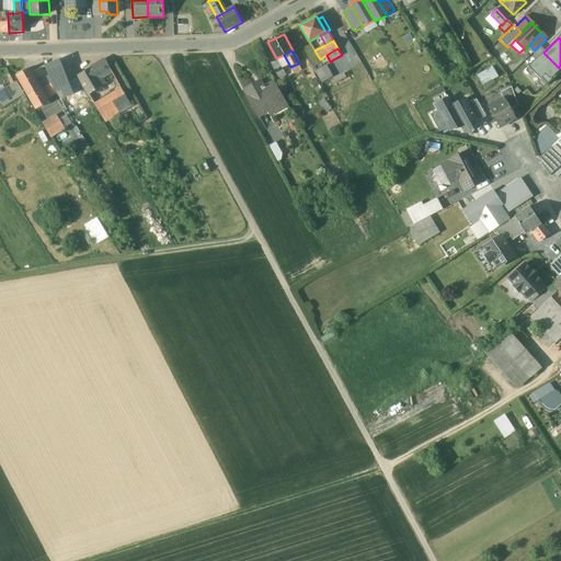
[(558,67),(544,53),(536,60),(550,75),(558,67)]
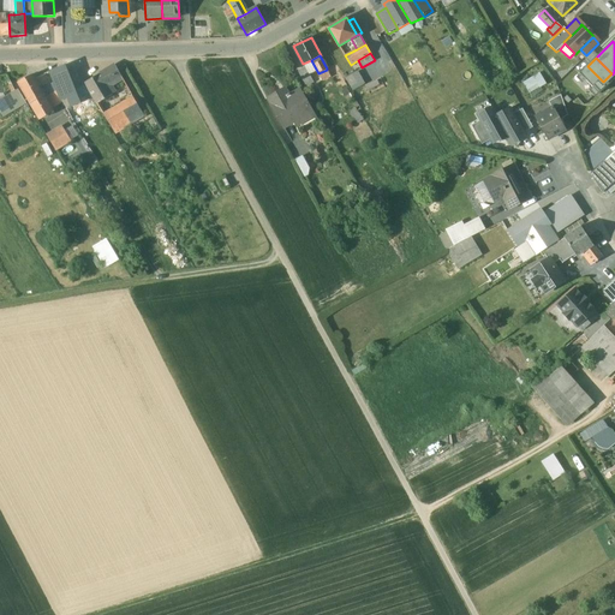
[(66,65),(49,72),(54,84),(58,91),(61,101),(69,99),(77,94),(66,65)]
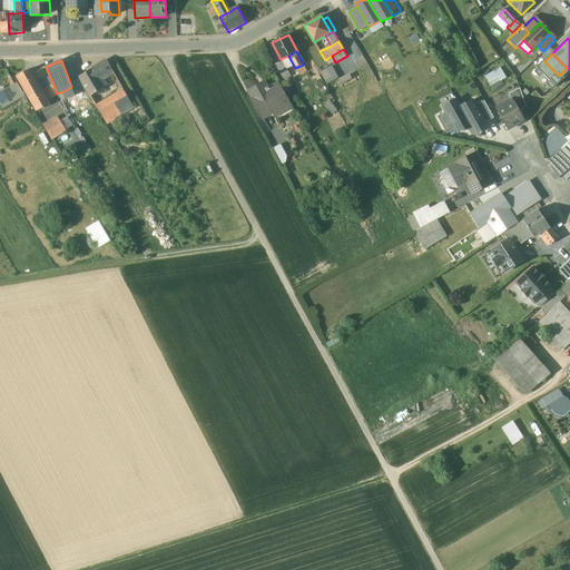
[(107,60),(100,65),(109,80),(116,77),(107,60)]
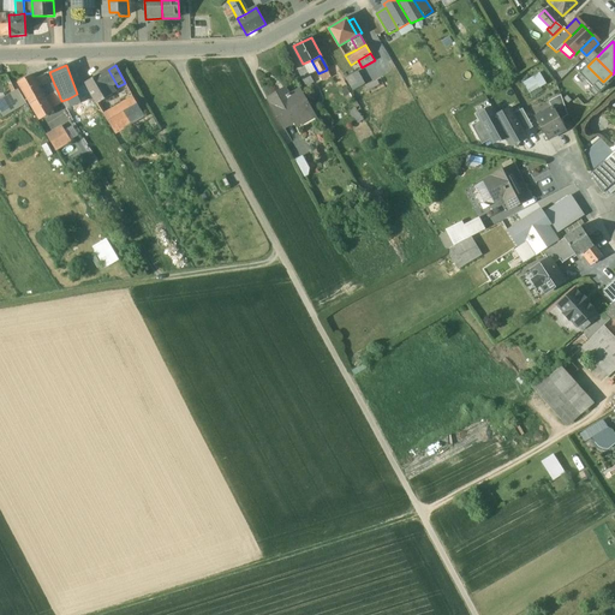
[(603,82),(587,66),(580,72),(596,88),(596,89),(603,82)]
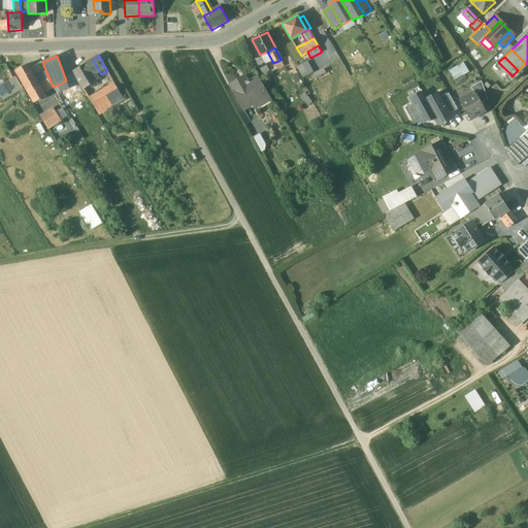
[(269,70),(262,58),(256,61),(262,73),(269,70)]
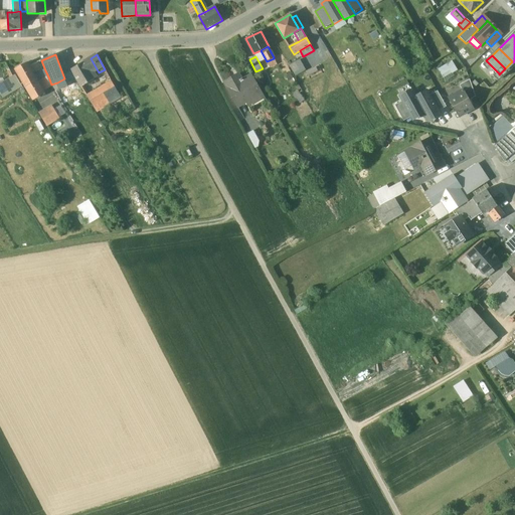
[(99,72),(91,58),(84,61),(94,76),(99,72)]
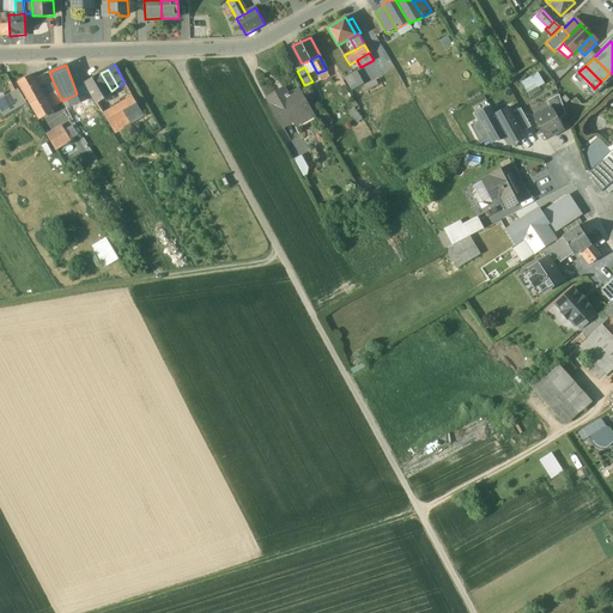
[(326,70),(317,73),(321,80),(329,76),(326,70)]
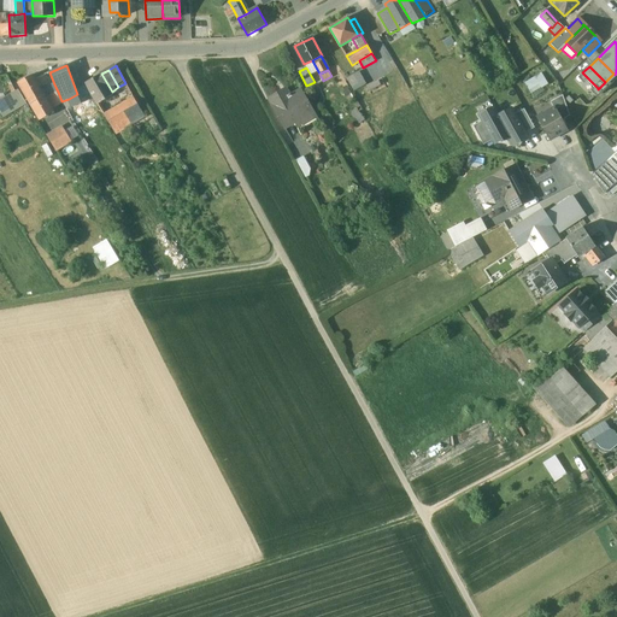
[(347,77),(353,90),(366,83),(360,71),(347,77)]
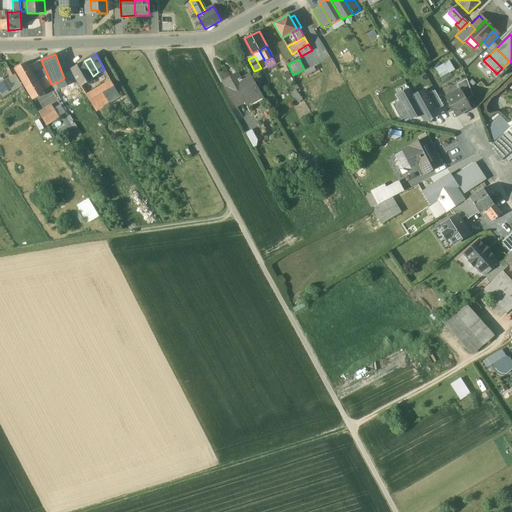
[(93,76),(84,61),(71,69),(81,86),(88,82),(94,79),(93,76)]
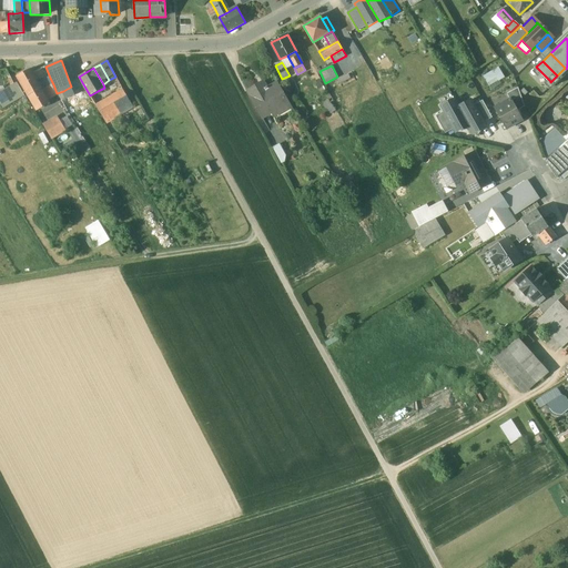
[(498,68),(484,77),(490,88),(505,78),(498,68)]
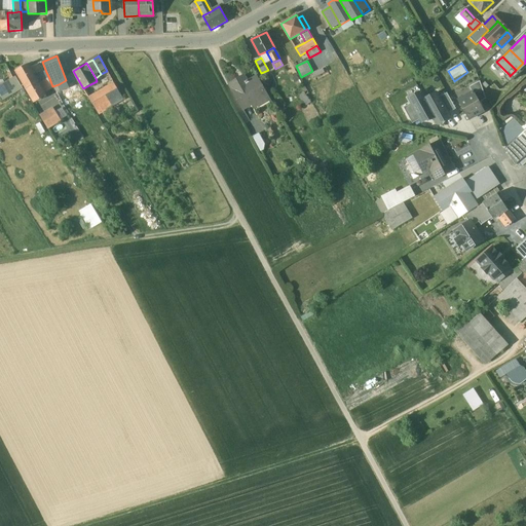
[(29,65),(15,71),(26,88),(38,82),(36,77),(29,65)]
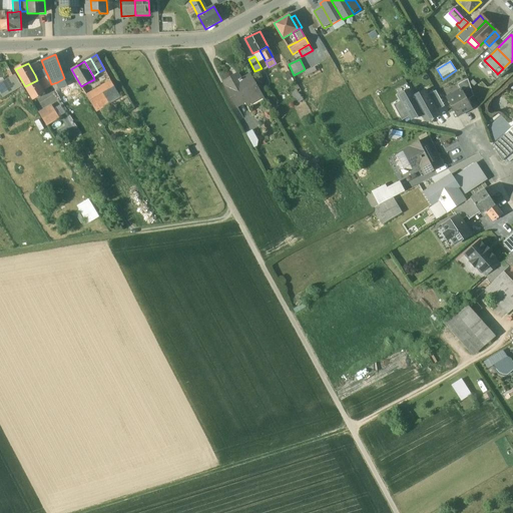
[(305,71),(309,77),(316,72),(312,66),(305,71)]
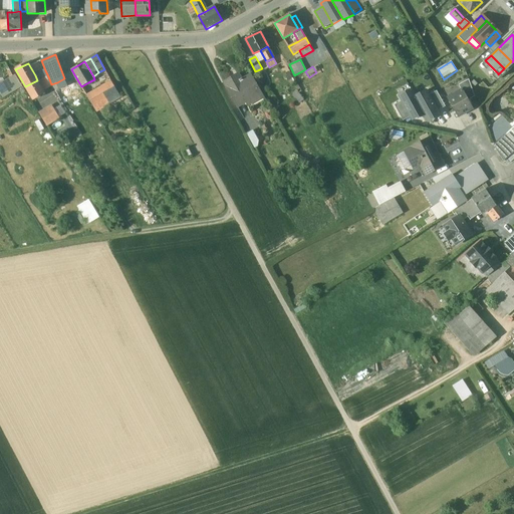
[(504,68),(498,74),(498,73),(493,78),(499,84),(509,74),(504,68)]
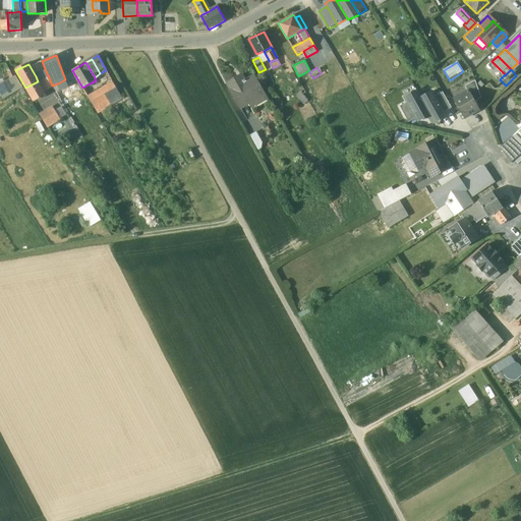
[(106,70),(100,73),(107,85),(113,82),(106,70)]
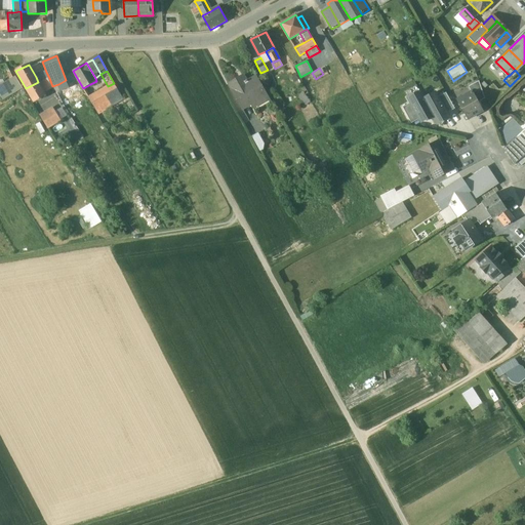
[(46,72),(36,77),(38,82),(39,83),(43,81),(49,78),(46,72)]
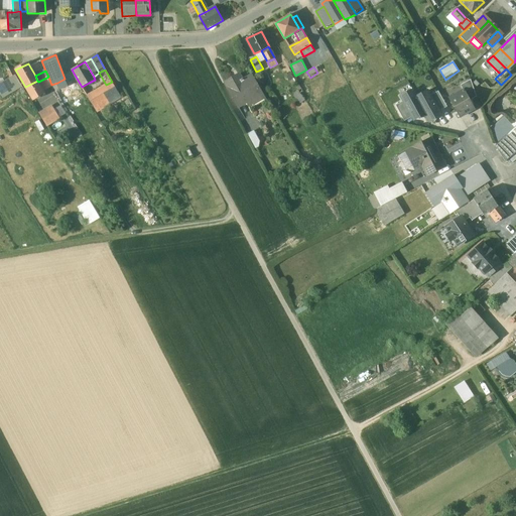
[(241,80),(241,81),(237,83),(234,78),(226,83),(228,87),(227,88),(239,109),(240,108),(240,107),(263,94),(252,75),(244,79),(244,78),(242,79),(241,80)]
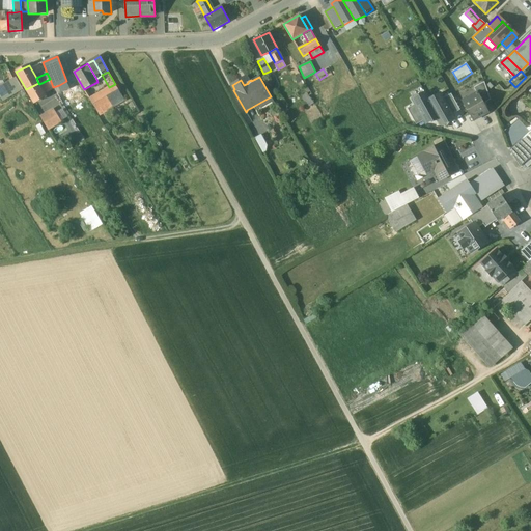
[(15,78),(0,86),(0,96),(2,101),(22,89),(15,78)]
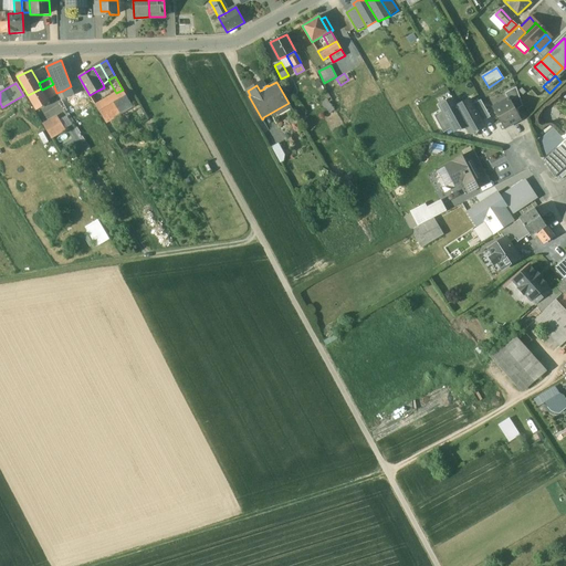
[(53,84),(46,87),(51,96),(56,93),(53,84)]
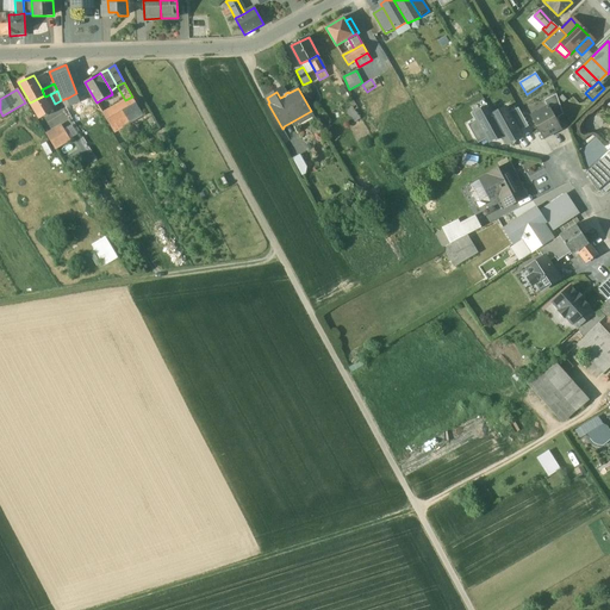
[(76,93),(68,98),(70,105),(80,101),(76,93)]
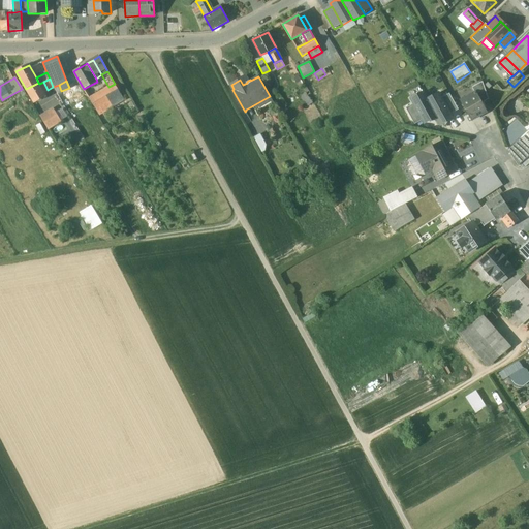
[(43,82),(39,84),(44,92),(48,90),(43,82)]
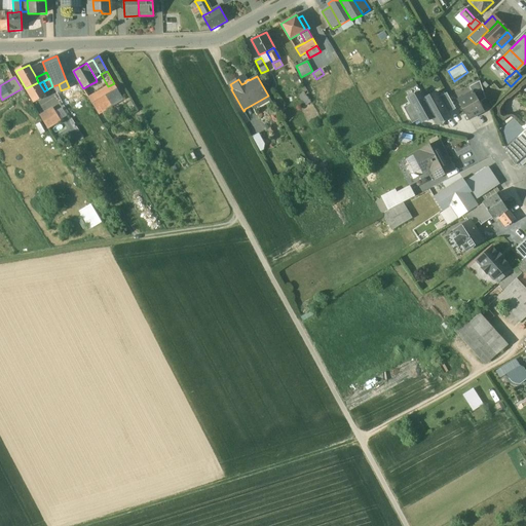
[(479,81),(468,87),(472,91),(478,103),(485,99),(479,81)]
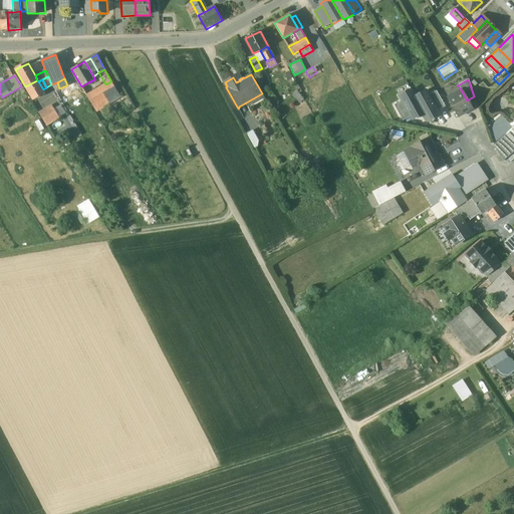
[(37,80),(25,86),(33,99),(44,92),(43,89),(38,81),(37,80)]
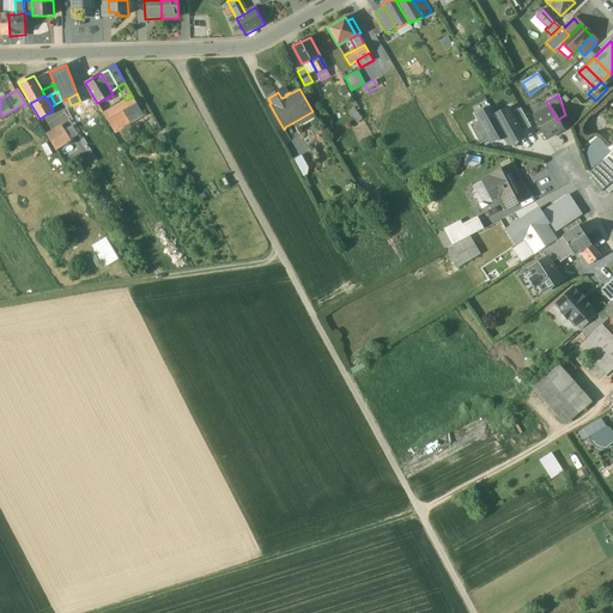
[(126,101),(111,109),(111,110),(104,115),(115,133),(121,129),(144,116),(133,97),(126,101)]
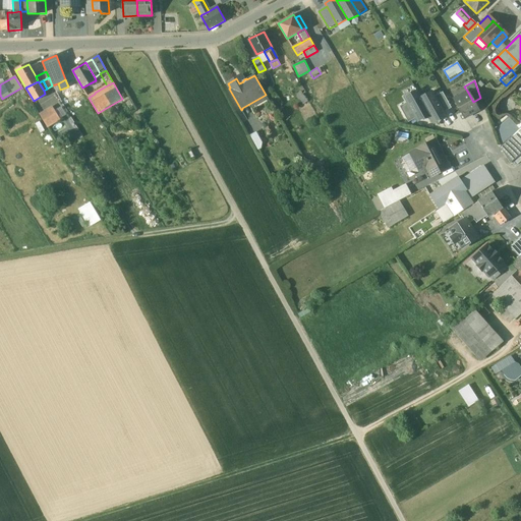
[(58,83),(52,85),(58,96),(62,95),(60,90),(58,83)]
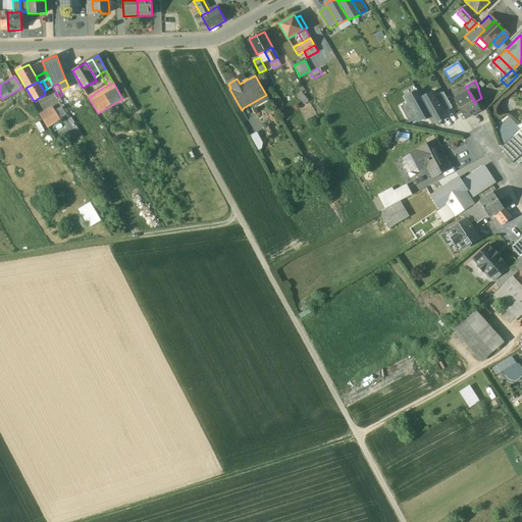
[(90,84),(83,88),(89,98),(95,94),(95,93),(90,84)]
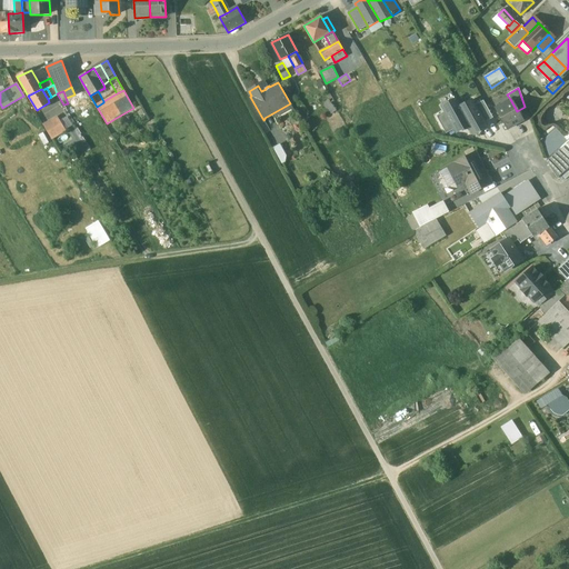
[(517,111),(510,99),(495,108),(507,130),(522,121),(517,111)]
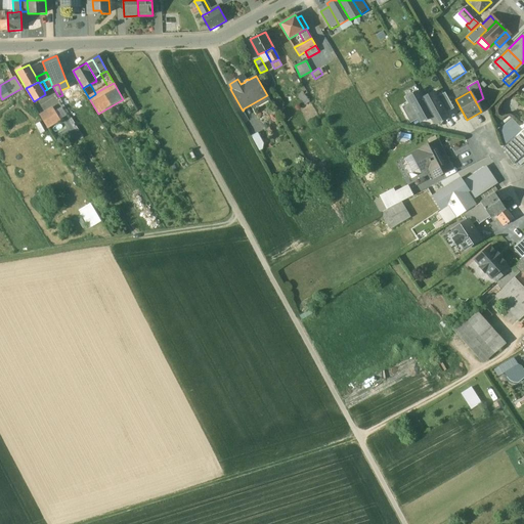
[(409,103),(419,120),(420,122),(426,119),(427,120),(433,117),(423,98),(419,92),(407,98),(409,103)]
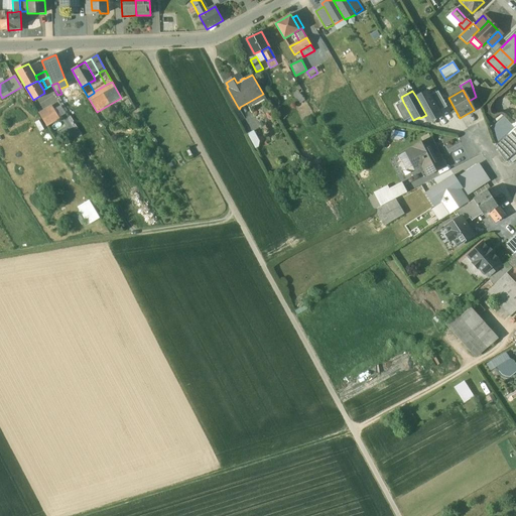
[(416,97),(426,115),(430,122),(436,119),(435,118),(440,115),(439,112),(430,96),(427,91),(416,97)]
